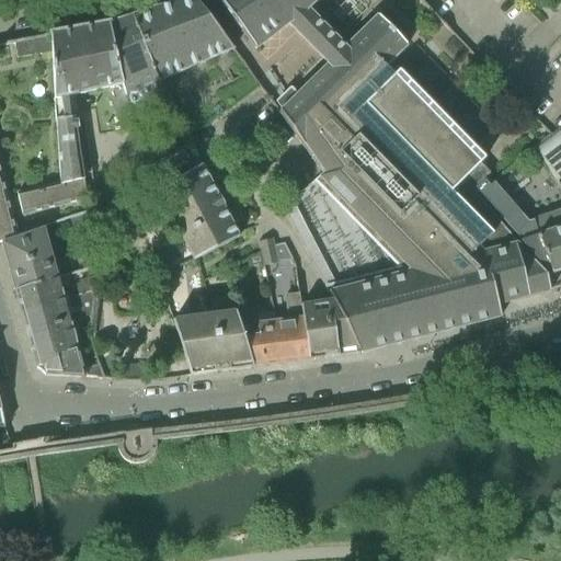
[(189,0),(133,16),(160,82),(235,50),(235,49),(209,18),(195,0),(189,0)]
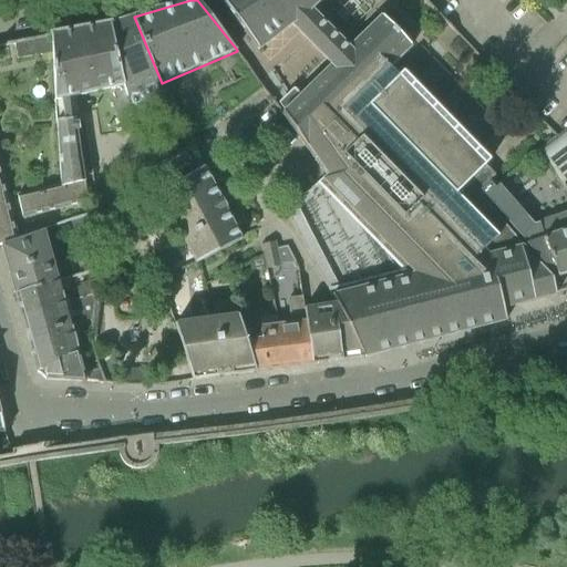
[(332,296),(332,298),(349,330),(350,330),(364,358),(367,357),(372,356),(506,321),(503,309),(556,295),(552,278),(524,246),(477,193),(496,175),(391,69),(413,47),(382,14),(349,47),(313,10),(322,0),(219,0),(259,51),(294,26),(332,66),(282,115),(327,177),(323,179),(415,275),(332,296)]
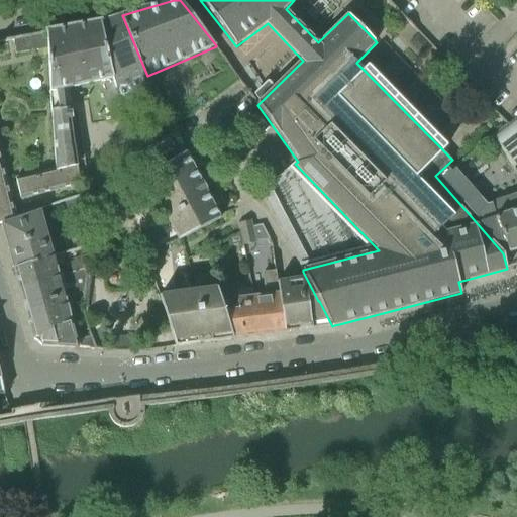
[(142,78),(147,76),(122,15),(101,22),(115,79),(118,89),(123,106),(144,83),(142,78)]
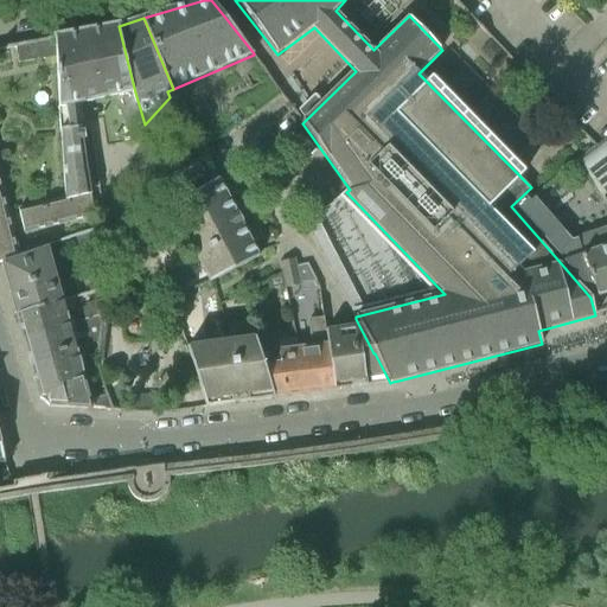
[(65,197),(91,191),(83,128),(74,129),(72,107),(100,101),(116,97),(131,144),(148,138),(145,125),(139,104),(135,93),(119,26),(82,33),(76,34),(65,36),(57,37),(56,38),(57,57),(58,108),(61,131),(65,197)]
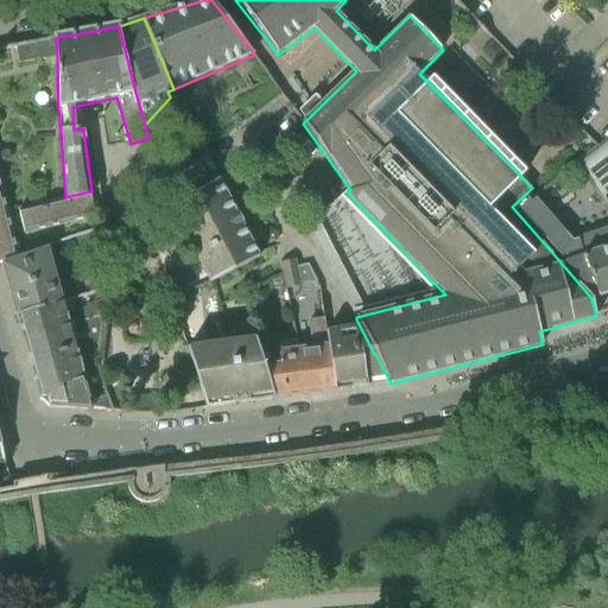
[(57,57),(56,38),(17,45),(17,49),(19,63),(57,57)]
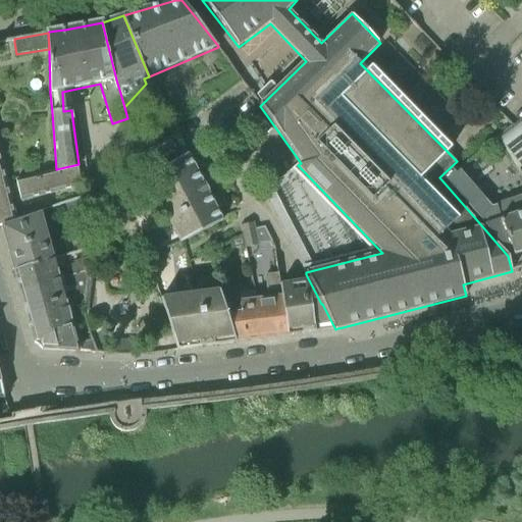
[(521,119),(513,126),(498,137),(518,169),(521,176),(521,119)]
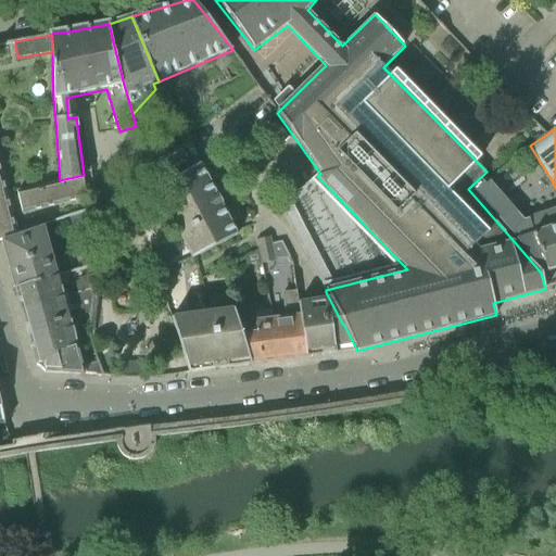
[(148,166),(158,190),(200,164),(189,140),(148,166)]
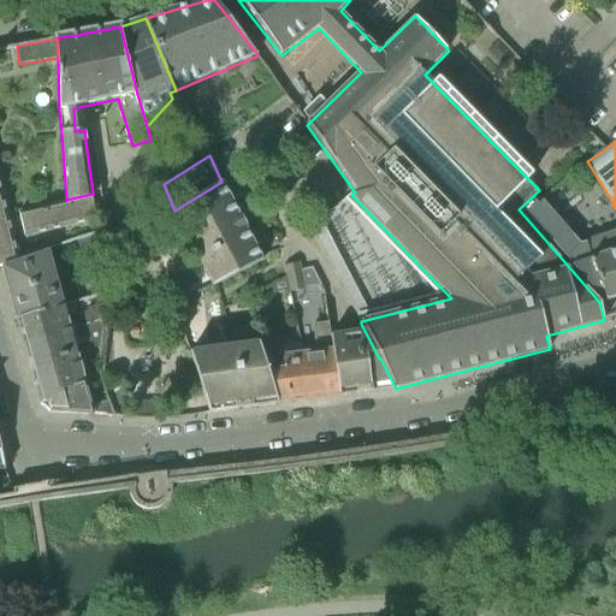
[(212,286),(264,261),(223,181),(221,182),(175,211),(173,211),(212,286)]
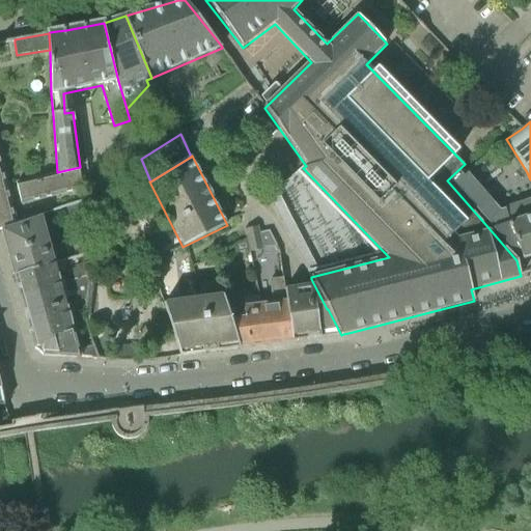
[(86,189),(83,167),(80,167),(57,172),(62,195),(80,191),(86,189)]
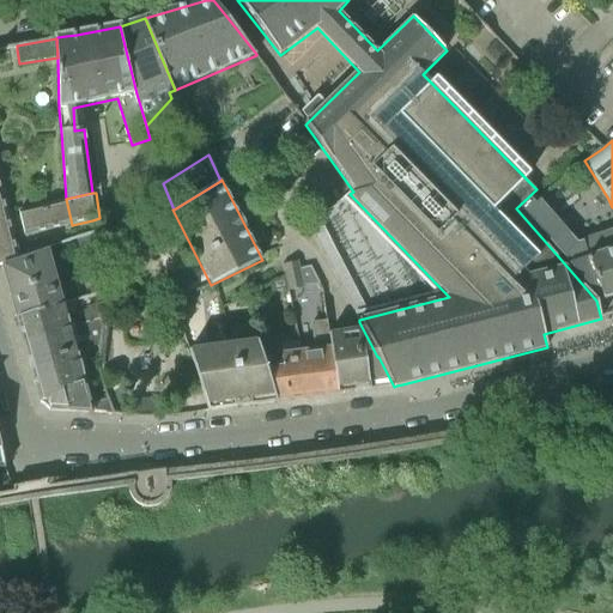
[(42,205),(49,231),(72,225),(66,199),(42,205)]
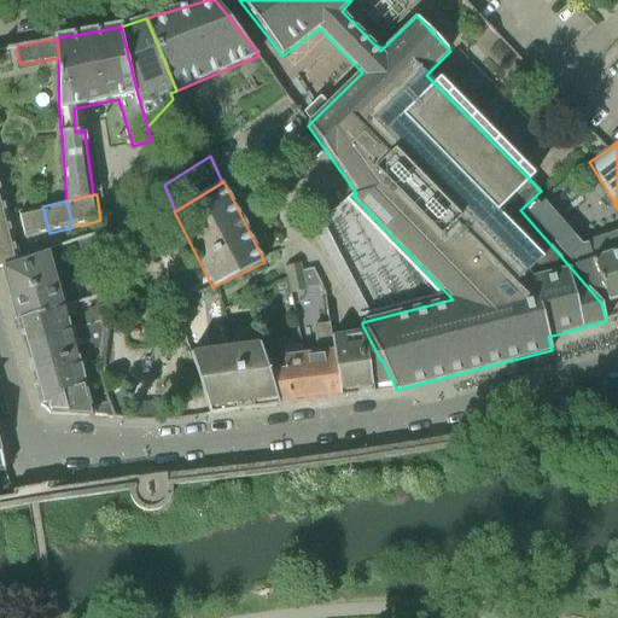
[(50,233),(42,207),(18,211),(25,239),(50,233)]
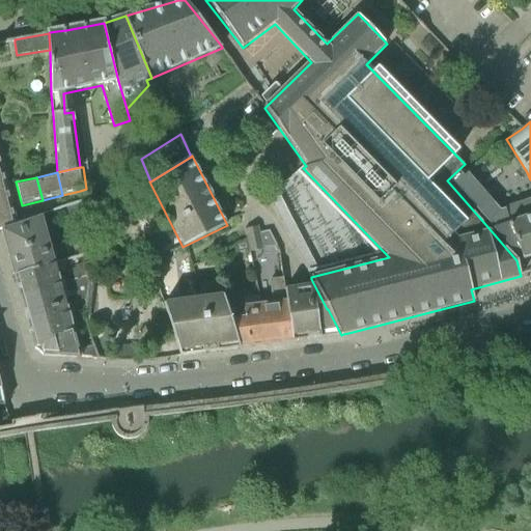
[(6,189),(0,191),(0,210),(11,207),(6,189)]
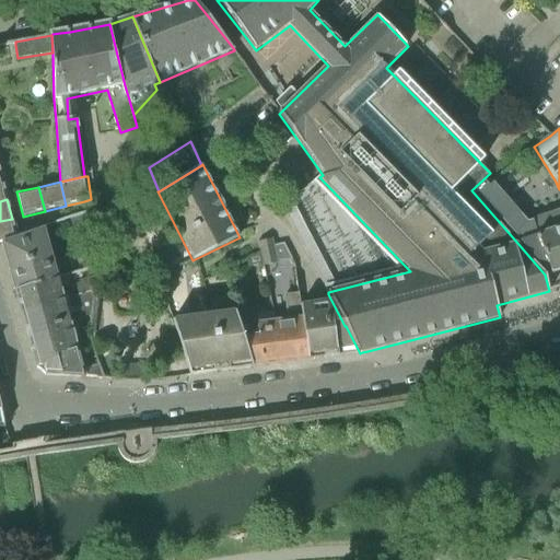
[(548,275),(559,269),(559,208),(532,218),(537,233),(537,234),(518,241),(548,275)]
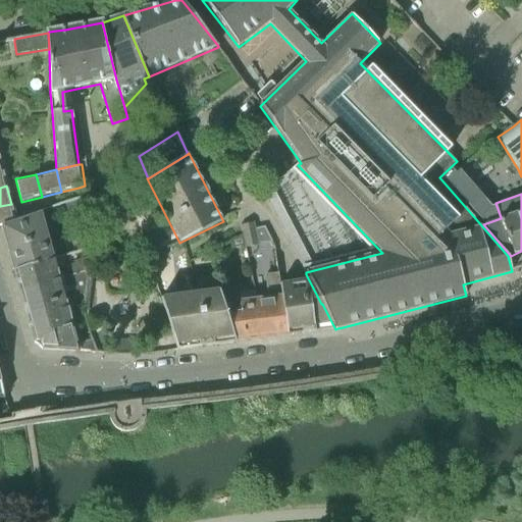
[(94,248),(90,232),(82,197),(67,202),(80,252),(94,248)]
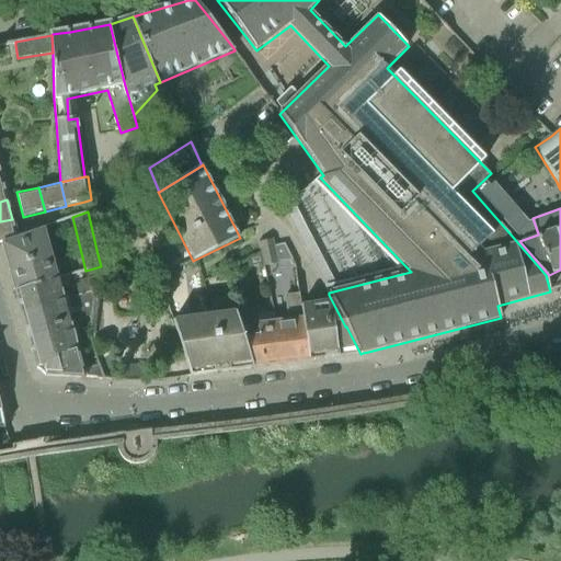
[(0,242),(2,242),(16,238),(12,219),(0,221),(0,242)]
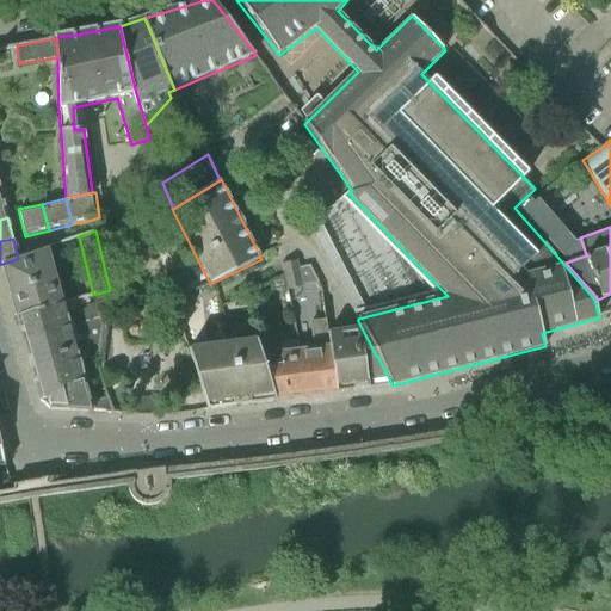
[(17,319),(63,303),(53,246),(18,259),(2,264),(17,319)]
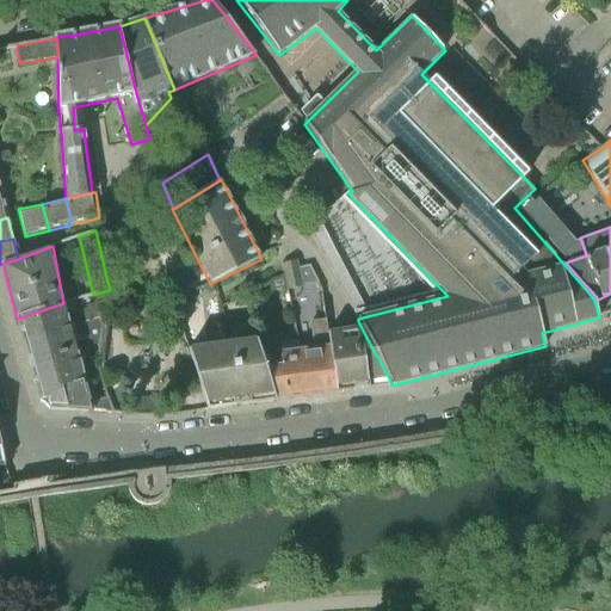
[(288,290),(303,287),(300,269),(297,260),(282,263),(284,275),(287,285),(288,290)]
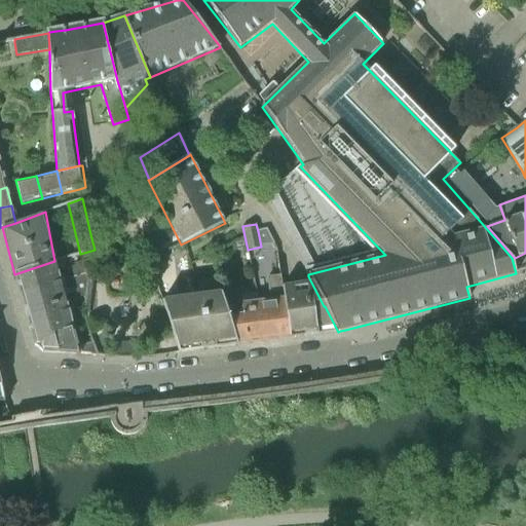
[(258,231),(261,247),(274,243),(266,229),(258,231)]
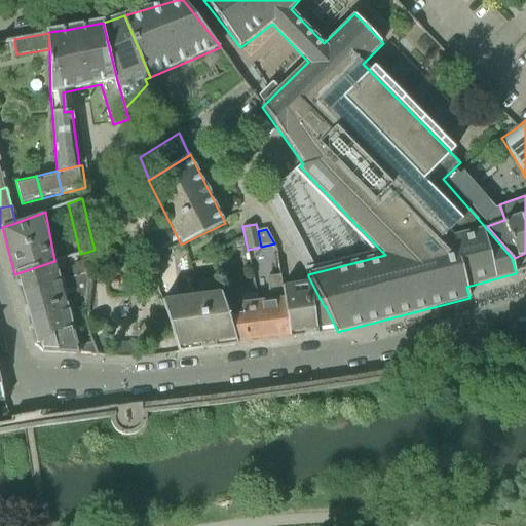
[(247,246),(245,236),(231,245),(232,250),(247,246)]
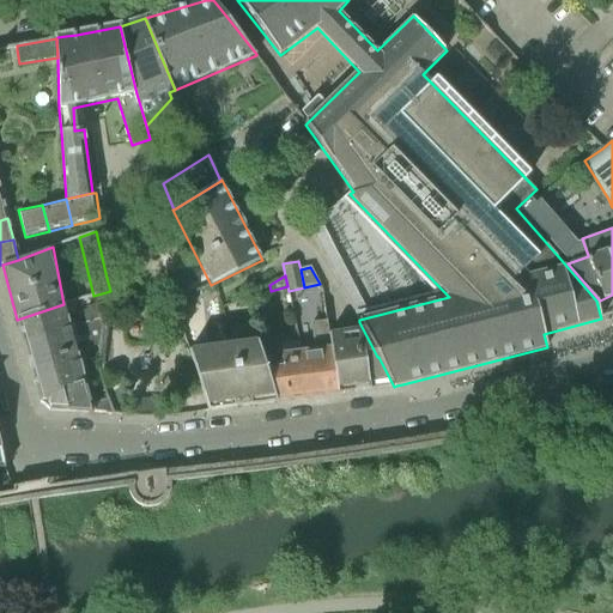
[(23,341),(71,326),(105,315),(105,302),(86,308),(87,310),(68,316),(66,308),(72,307),(71,302),(64,304),(17,320),(23,341)]
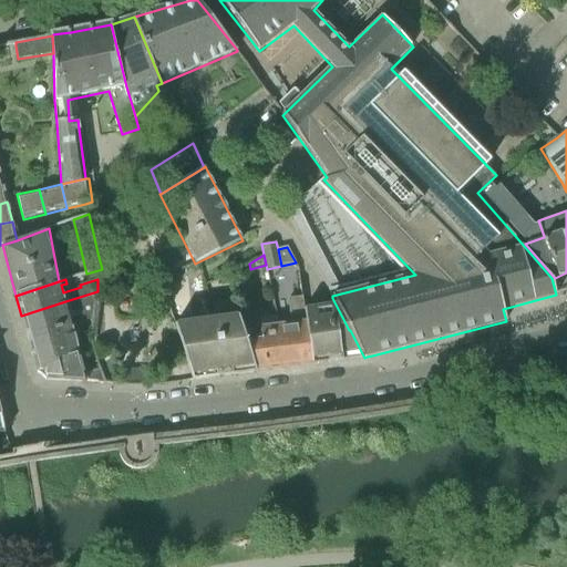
[(65,301),(68,312),(75,311),(82,337),(93,334),(98,295),(98,291),(65,301)]
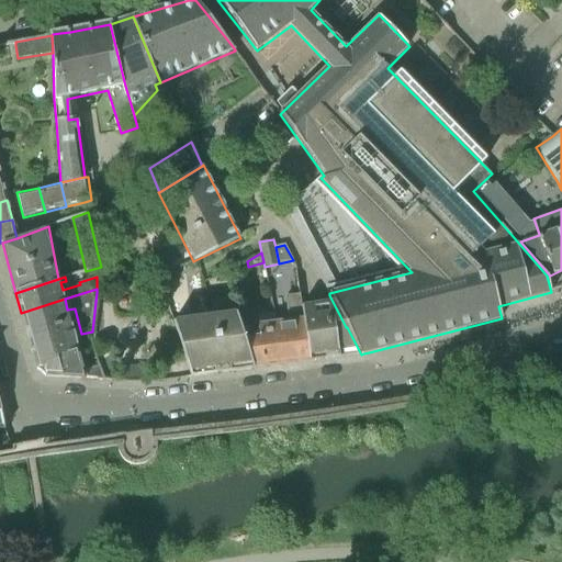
[(310,361),(301,300),(300,294),(285,296),(289,319),(276,322),(281,366),(310,361)]
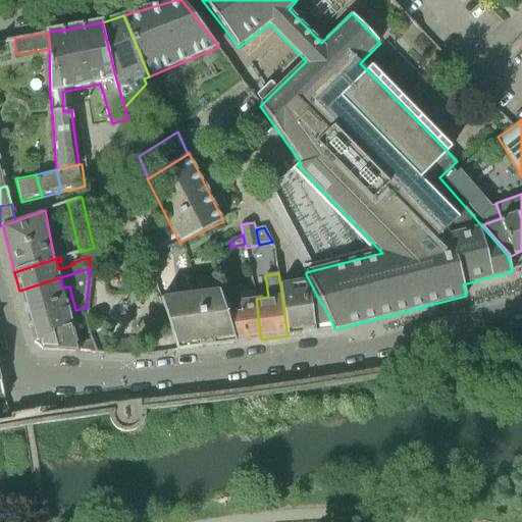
[(303,333),(316,331),(331,329),(335,329),(322,304),(321,304),(306,274),(299,275),(279,278),(288,335),(303,333)]
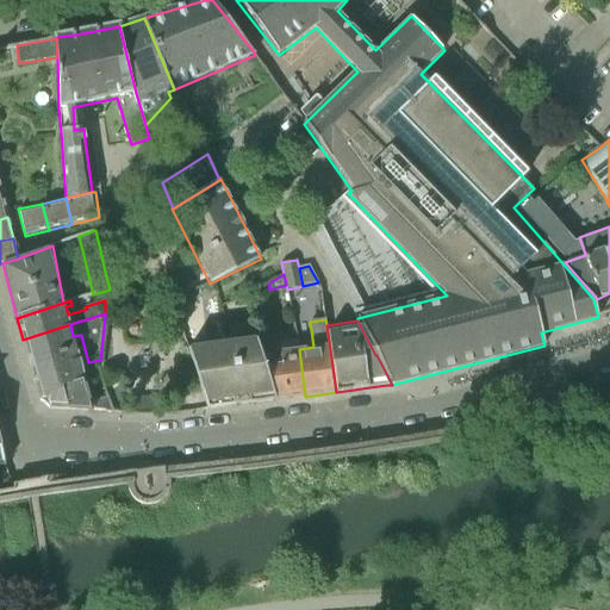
[(70,324),(23,340),(39,400),(49,409),(93,411),(72,337),(73,336),(70,324)]
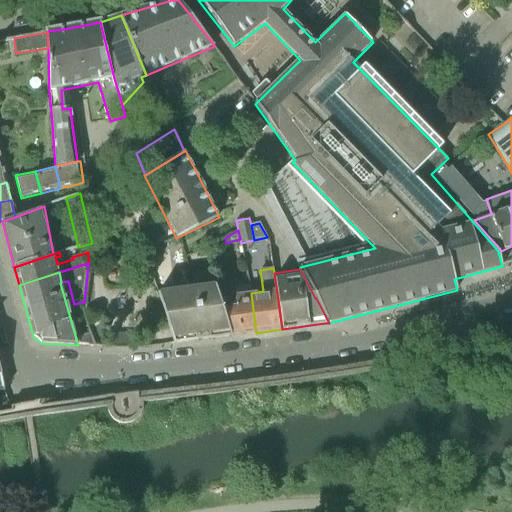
[(203,340),(232,336),(215,288),(215,285),(213,285),(213,284),(196,286),(159,291),(160,292),(158,292),(174,343),(203,340)]
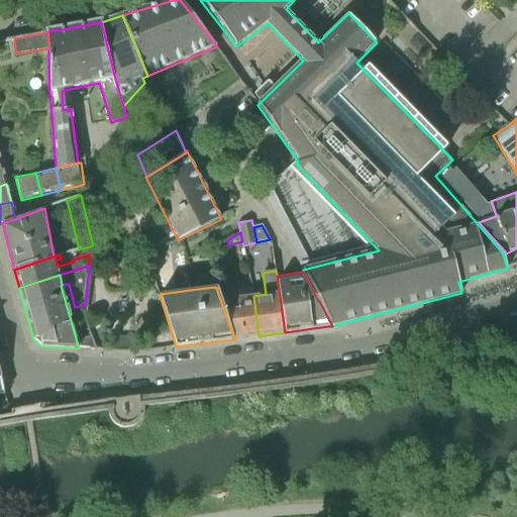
[(234,339),(259,336),(253,296),(238,297),(237,289),(217,291),(234,339)]
